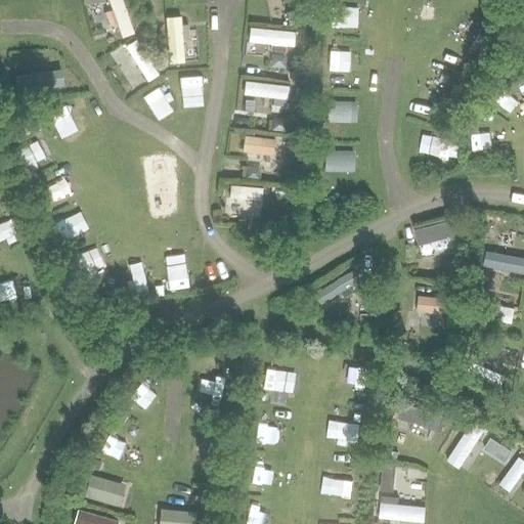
[(304,23),(302,13),(292,16),(295,26),(304,23)]
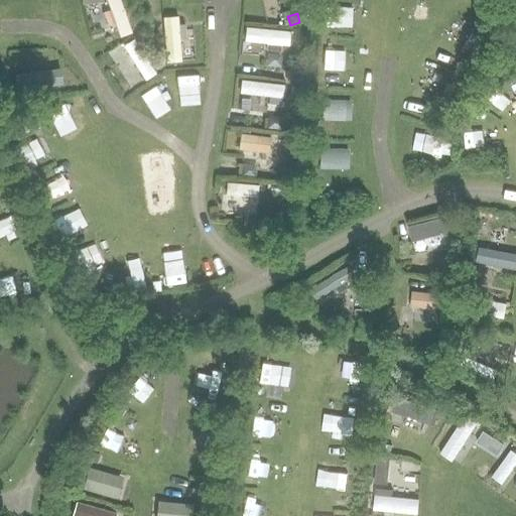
[(244,25),(242,39),(290,46),(292,32),(244,25)]
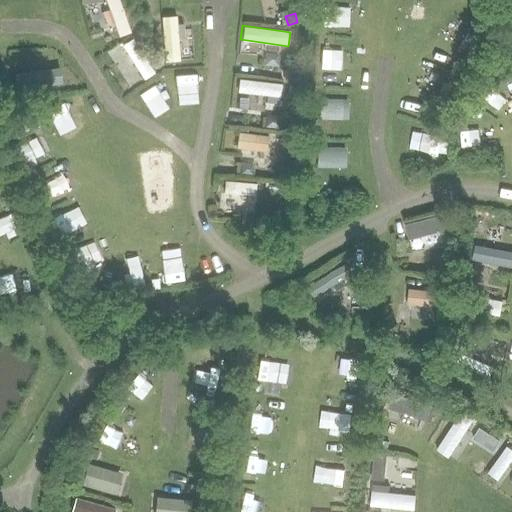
[(293,72),(288,64),(278,71),(283,78),(293,72)]
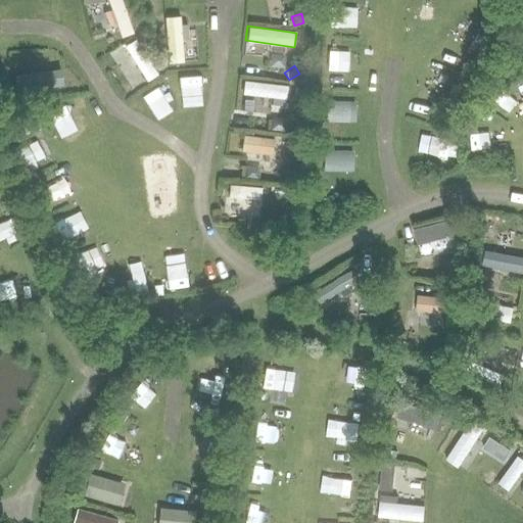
[(54,72),(22,76),(24,87),(56,83),(54,72)]
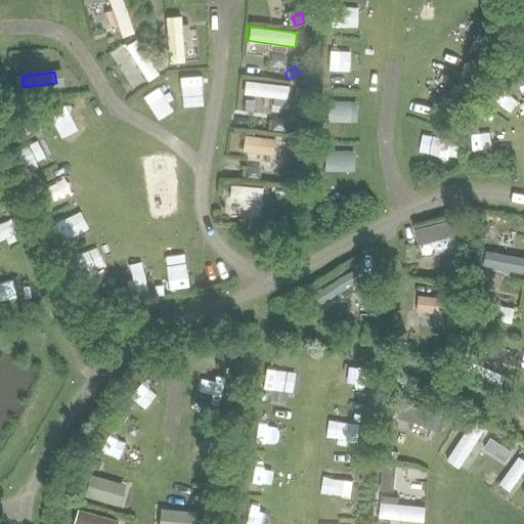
[(242,82),(242,96),(289,96),(290,82),(242,82)]
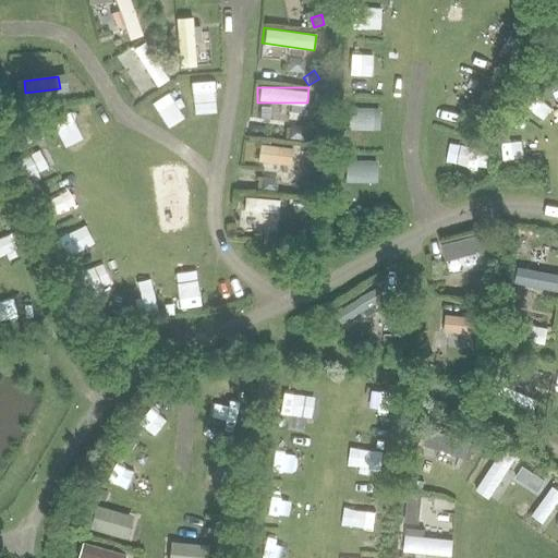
[(253,158),(287,167),(291,148),(257,141),(253,158)]
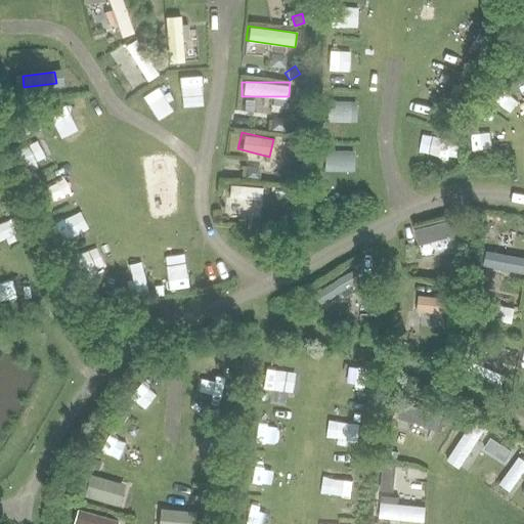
[(227,197),(260,200),(261,187),(228,184),(227,197)]
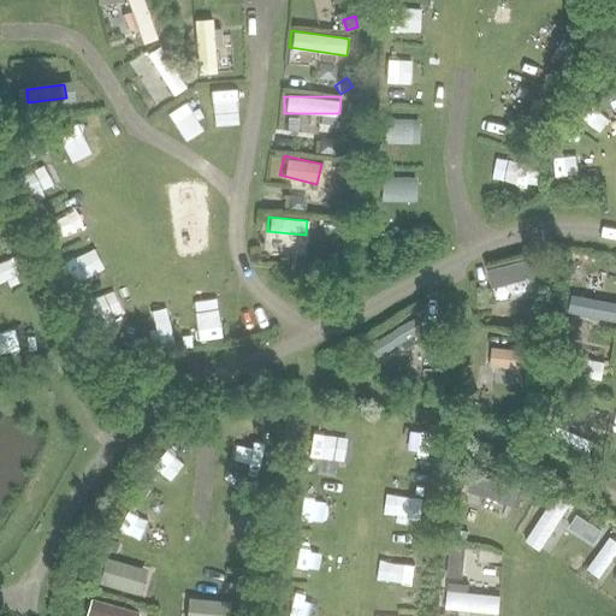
[(355,220),(341,218),(339,230),(354,231),(355,220)]
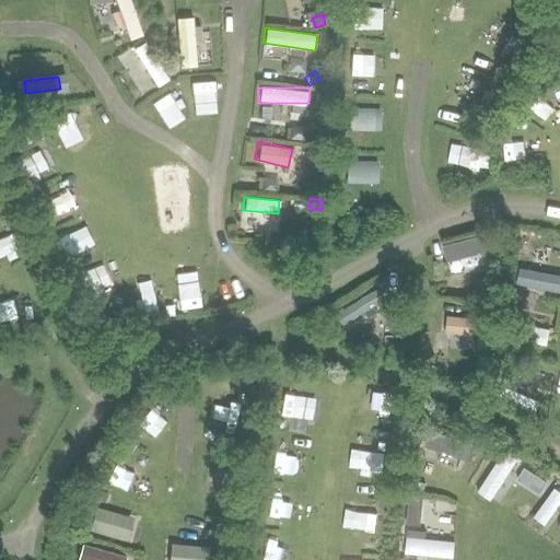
[(439,243),(443,260),(497,248),(492,230),(439,243)]
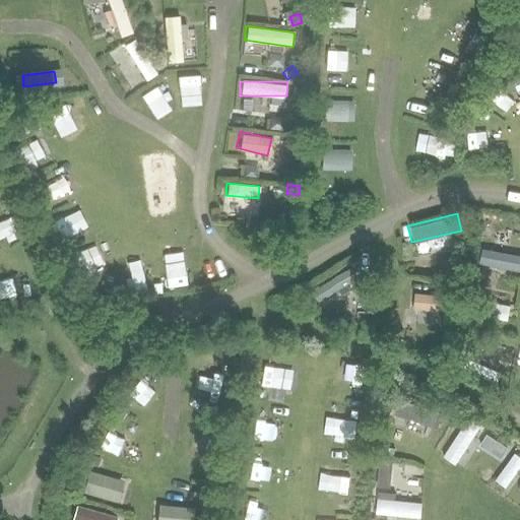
[(484,268),(519,275),(519,272),(519,262),(488,256),(484,268)]
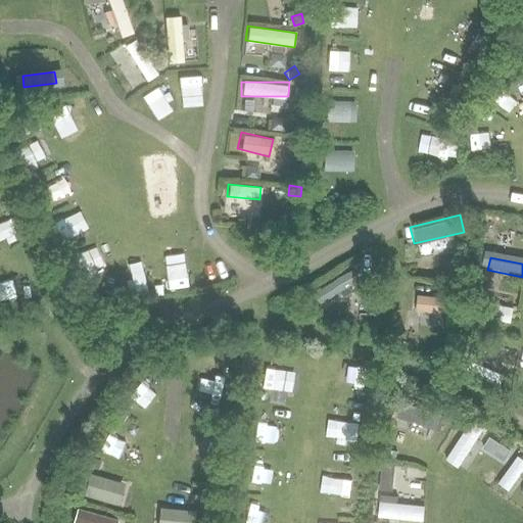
[(353,266),(312,292),(319,304),(361,278),(353,266)]
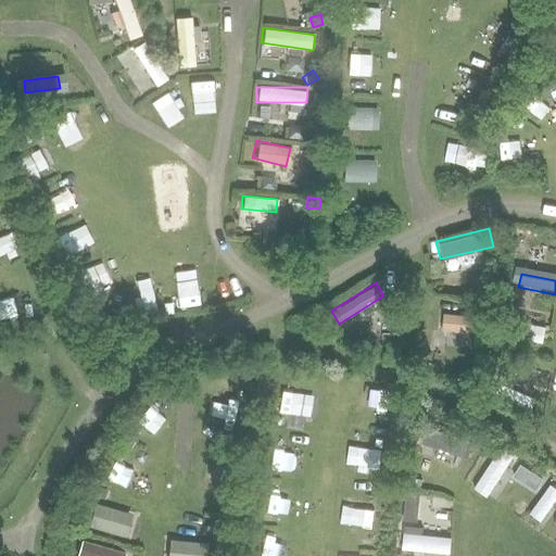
[(442,331),(471,330),(470,313),(441,315),(442,331)]
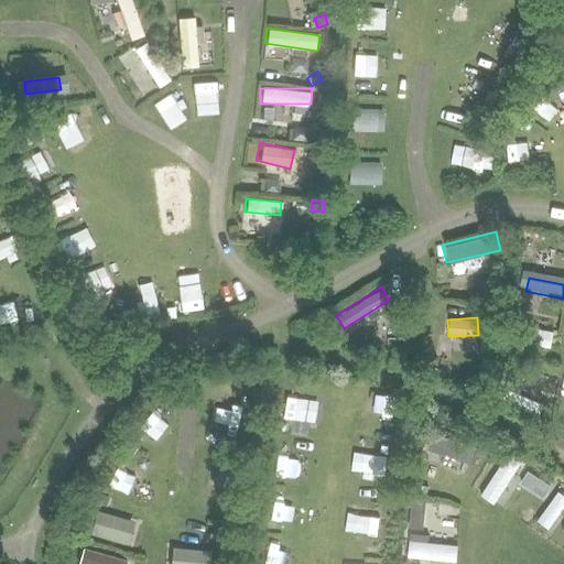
[(551,347),(553,331),(521,325),(518,342),(551,347)]
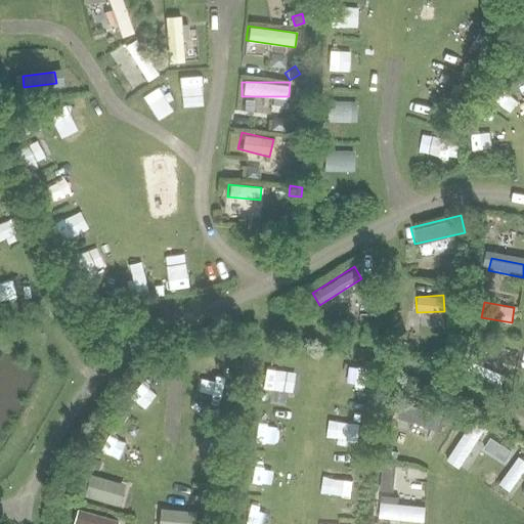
[(466,373),(499,387),(505,375),(482,364),(484,358),(473,354),(466,373)]
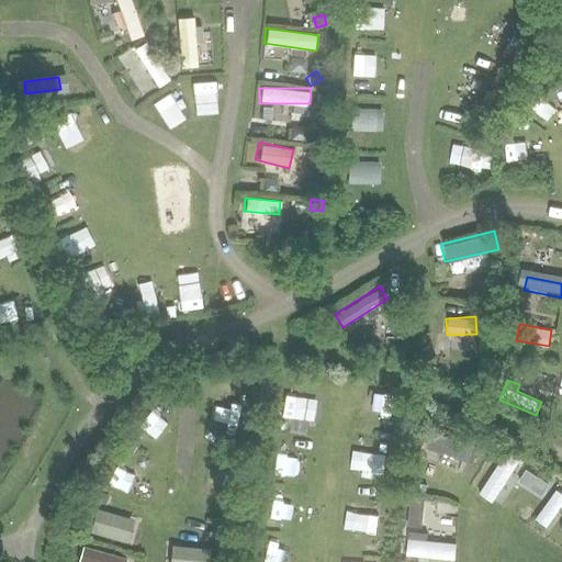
[(359,402),(369,418),(386,408),(377,391),(359,402)]
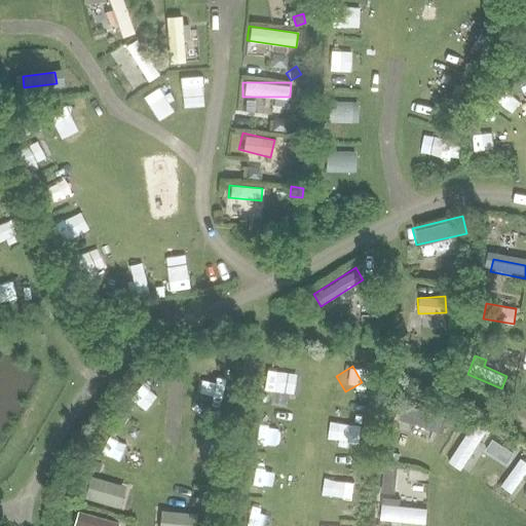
[(440,429),(444,416),(402,402),(398,414),(440,429)]
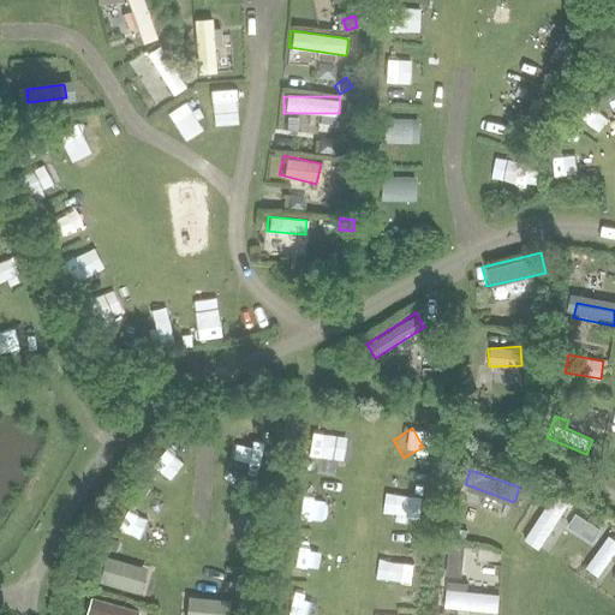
[(539,544),(565,509),(550,499),(525,533),(539,544)]
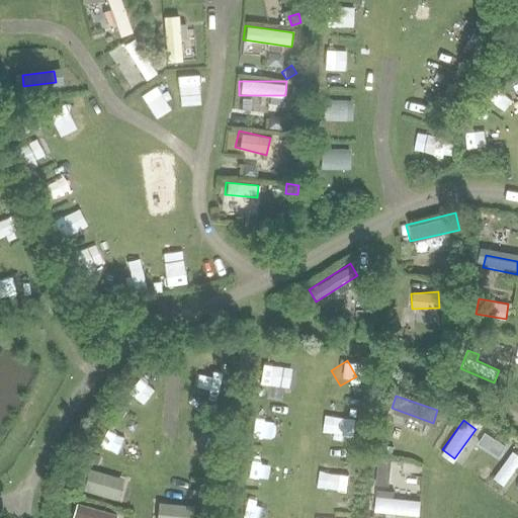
[(506,489),(517,471),(517,453),(512,449),(492,478),(506,489)]
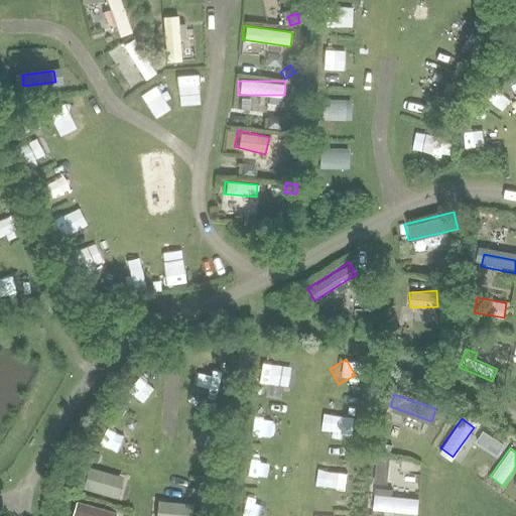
[(80,489),(116,497),(121,474),(85,466),(80,489)]
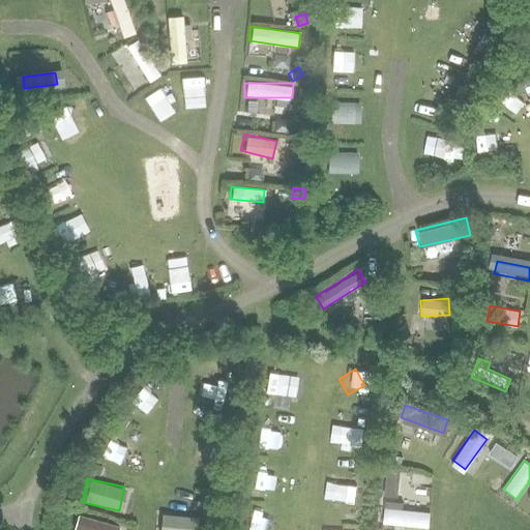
[(381,524),(429,526),(429,507),(381,505),(381,524)]
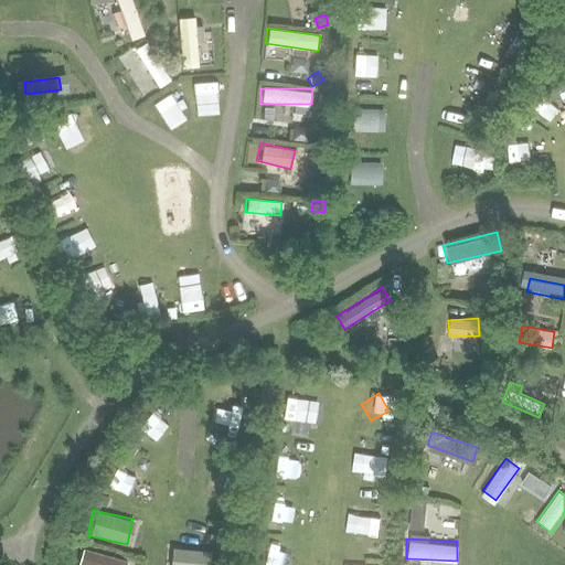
[(170,546),(167,564),(208,564),(210,552),(170,546)]
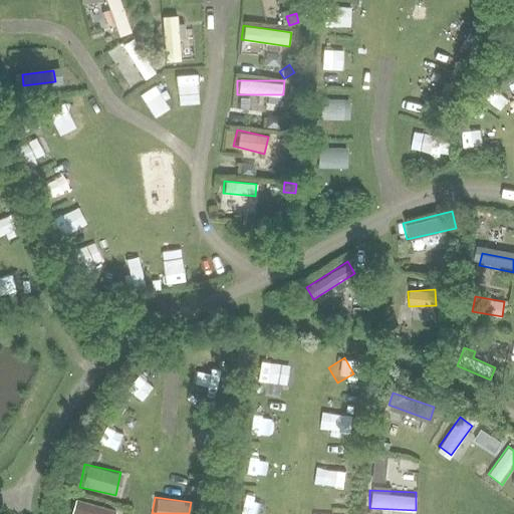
[(72,499),(68,513),(109,513),(110,506),(72,499)]
